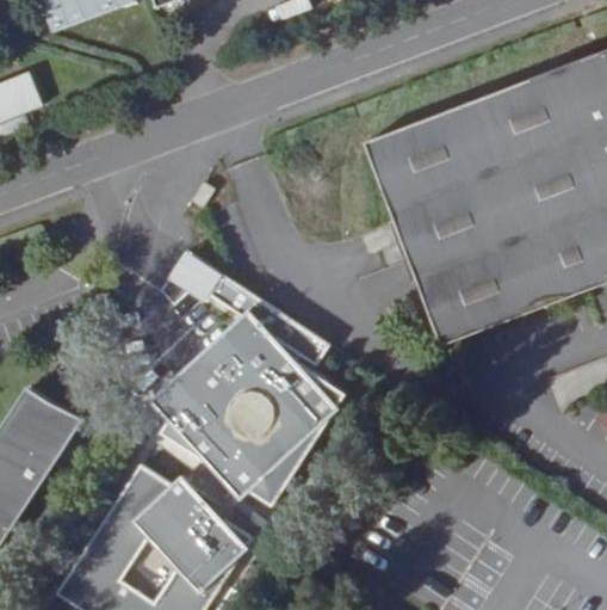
[(31,0),(45,35),(128,2),(127,0),(31,0)]
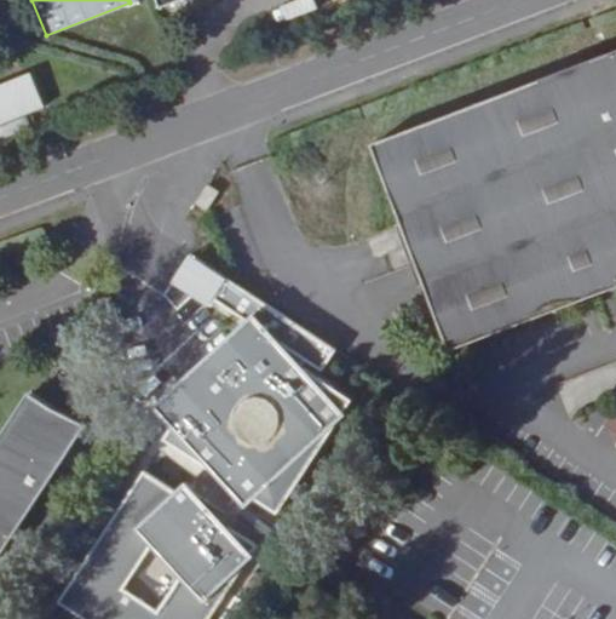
[(615,51),(368,144),(444,353),(615,288),(615,51)]
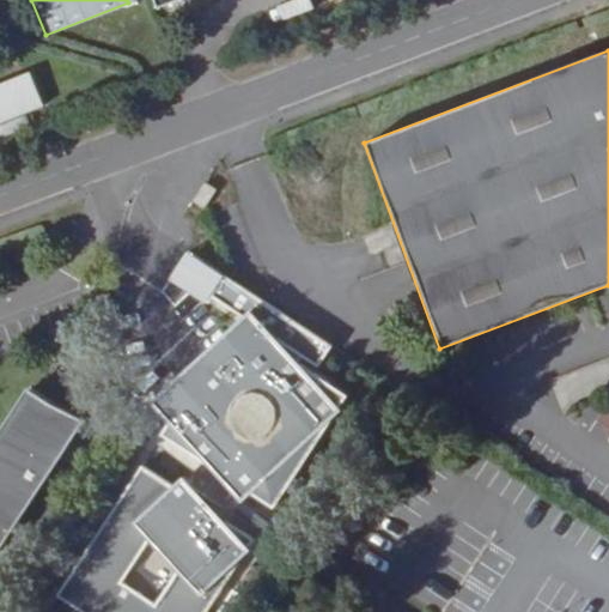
[(0,121),(38,105),(25,72),(0,82),(0,121)]
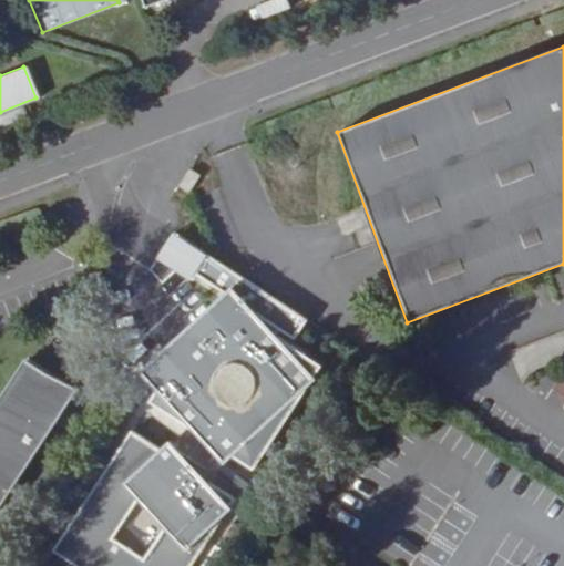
[(145,237),(136,251),(147,257),(156,243),(145,237)]
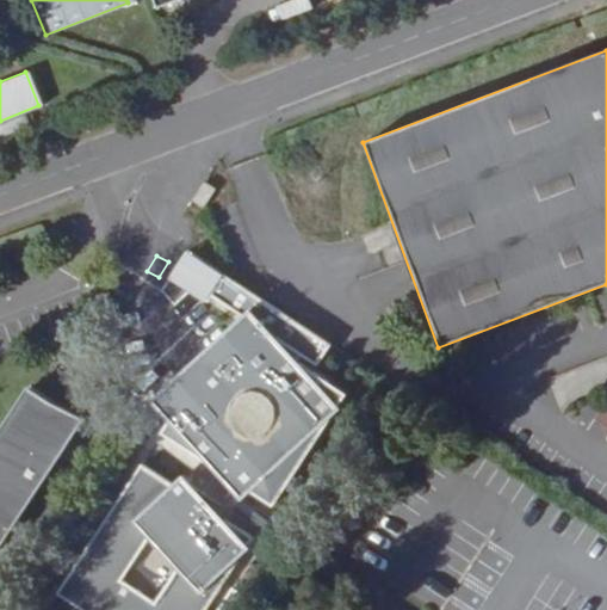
[(321,339),(203,262),(189,284),(227,308),(222,314),(216,310),(196,342),(192,339),(185,350),(161,386),(150,401),(169,414),(165,431),(211,462),(235,479),(274,505),(333,418),(341,407),(348,396),(297,362),(301,356),(307,359),(321,339)]
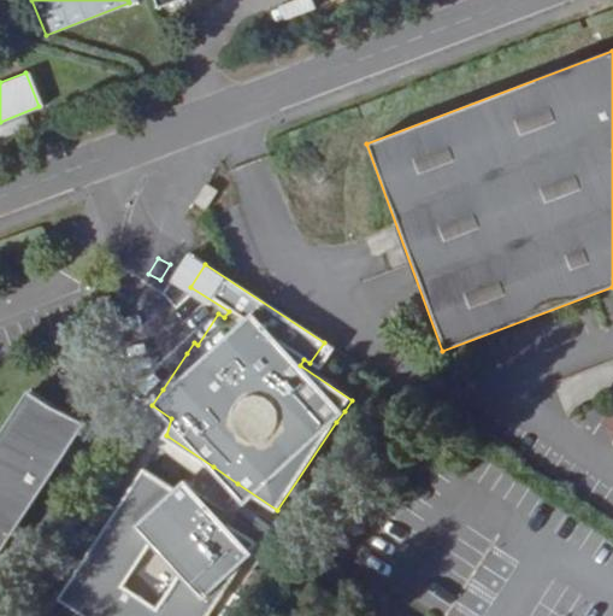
[(187,353),(153,376),(163,389),(187,353)]
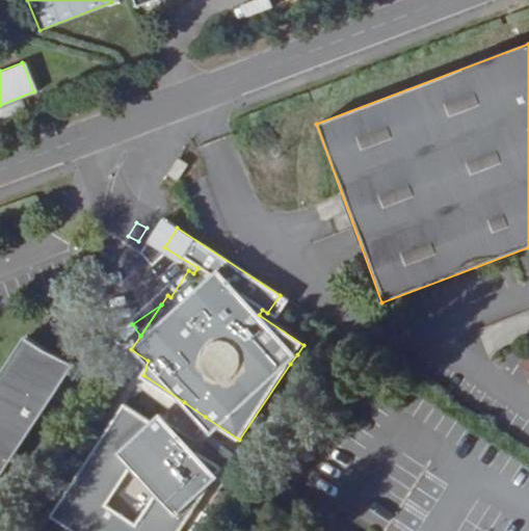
[(0,475),(75,361),(47,345),(25,332),(0,369),(0,475)]
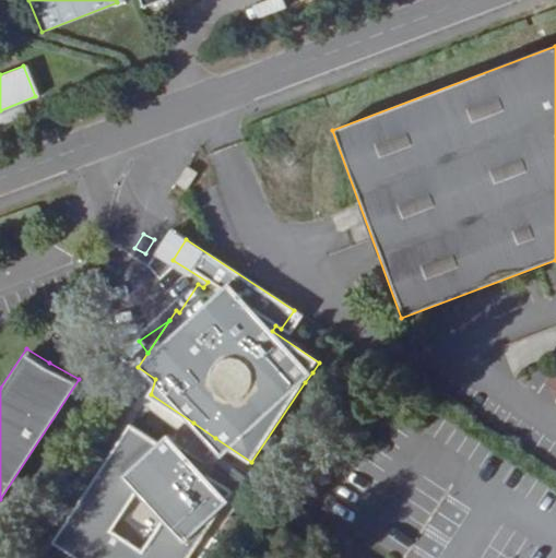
[(312,372),(305,382),(315,376),(312,372)]
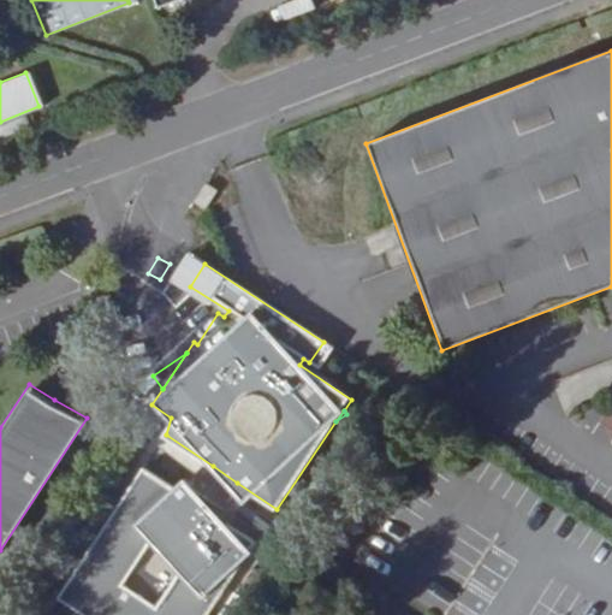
[(211,525),(227,491),(237,483),(213,466),(184,508),(211,525)]
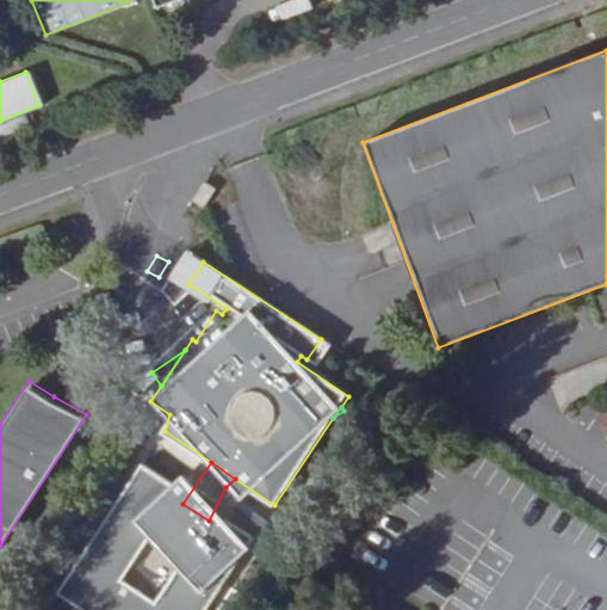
[(169,495),(137,474),(62,589),(94,609),(245,609),(255,593),(239,583),(220,609),(210,609),(234,573),(245,555),(249,548),(209,521),(183,504),(169,495)]
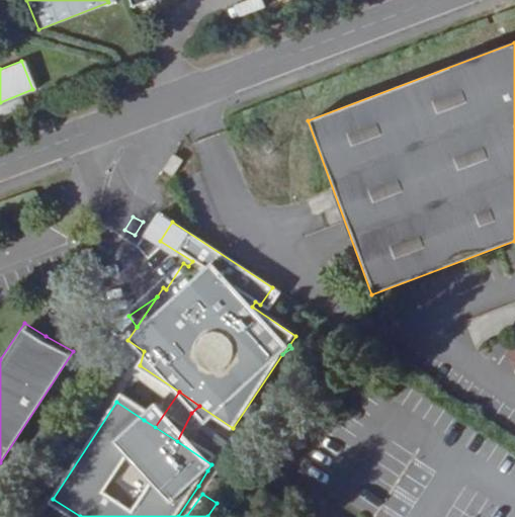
[(149,418),(144,420),(155,427),(149,418)]
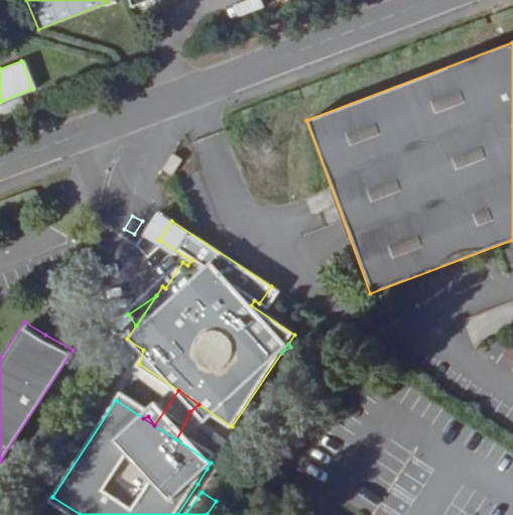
[(208,474),(207,469),(198,484),(208,474)]
